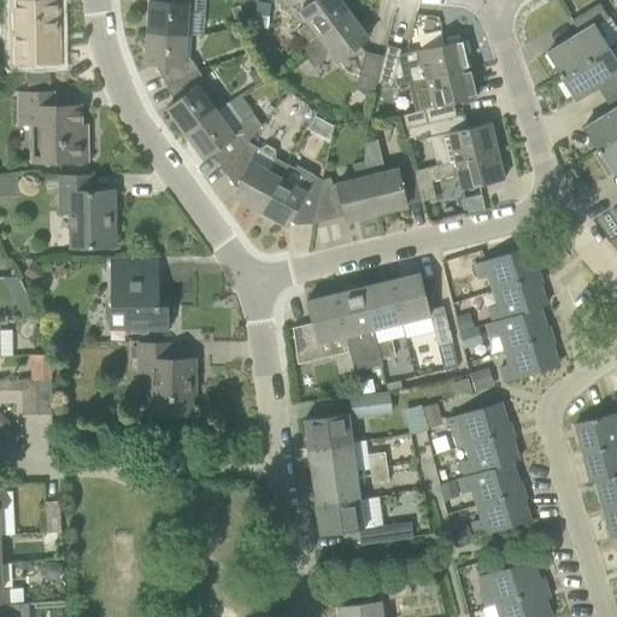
[(60,0),(19,0),(21,47),(12,47),(12,64),(62,63),(62,62),(57,62),(57,39),(62,39),(60,0)]
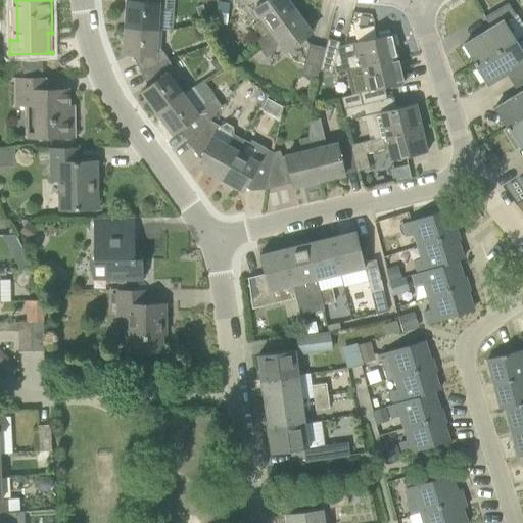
[(126,28),(158,30),(159,8),(165,9),(165,0),(135,0),(136,1),(128,0),(126,28)]
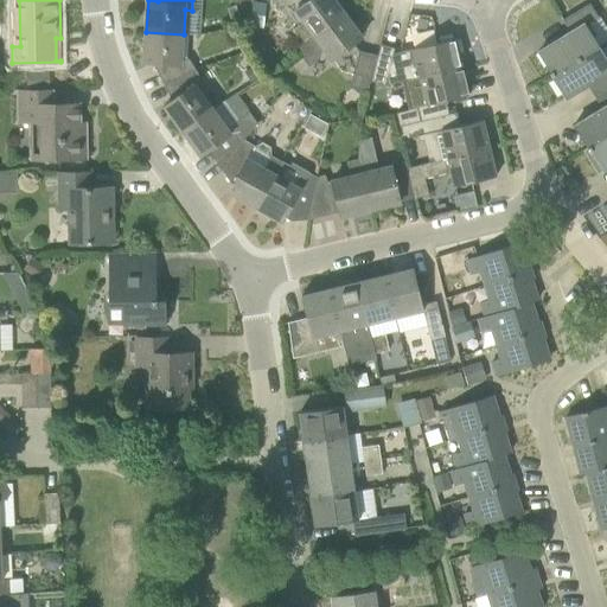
[(295,36),(301,44),(300,45),(344,12),(333,0),(310,0),(295,11),(304,21),(292,30),(295,34),(295,36)]
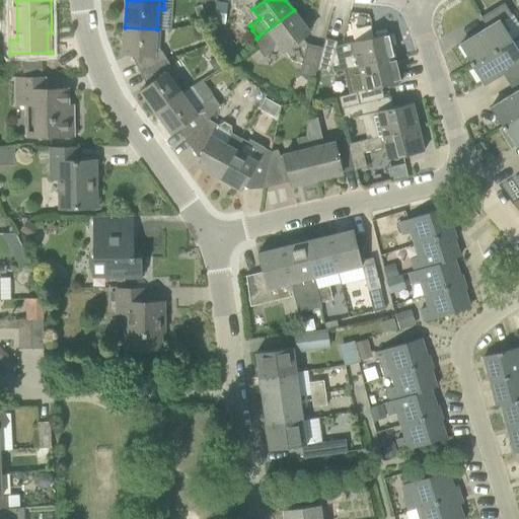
[(472,66),(474,64),(474,63),(518,34),(518,23),(513,14),(512,14),(505,3),(482,17),(488,27),(461,44),(472,61),(470,62),(472,66)]
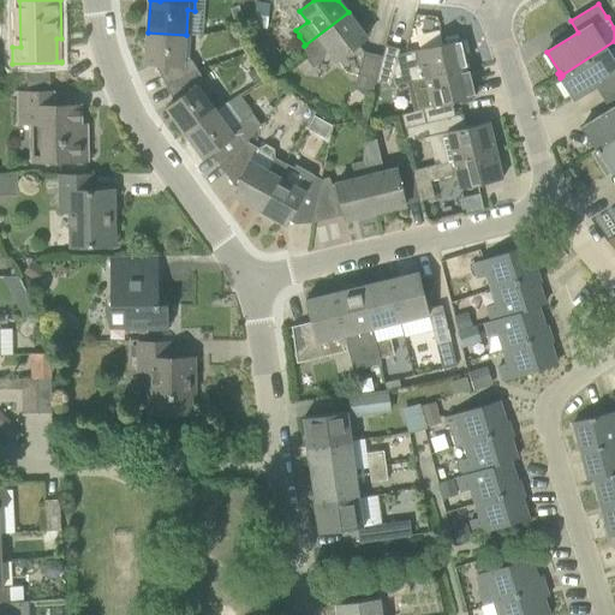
[(246,25),(238,6),(232,9),(234,28),(246,25)]
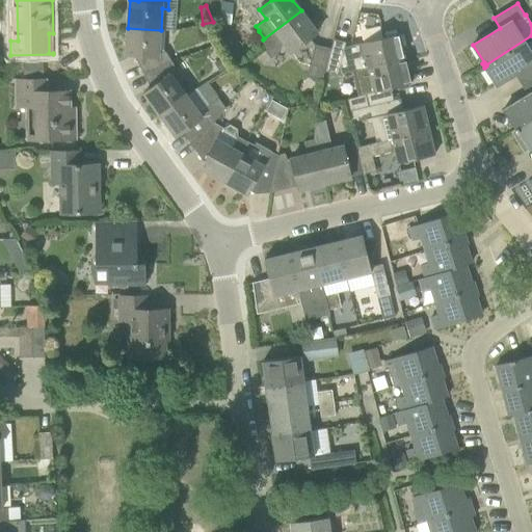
[(301,10),(263,40),(262,41),(267,47),(266,52),(271,58),(281,51),(282,47),(285,44),(292,52),(318,32),(301,10)]
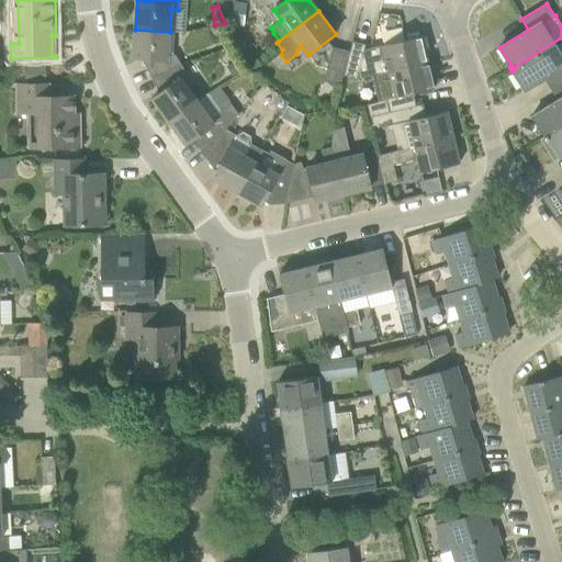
[(142,58),(153,79),(182,65),(177,55),(168,54),(170,32),(135,30),(133,57),(142,58)]
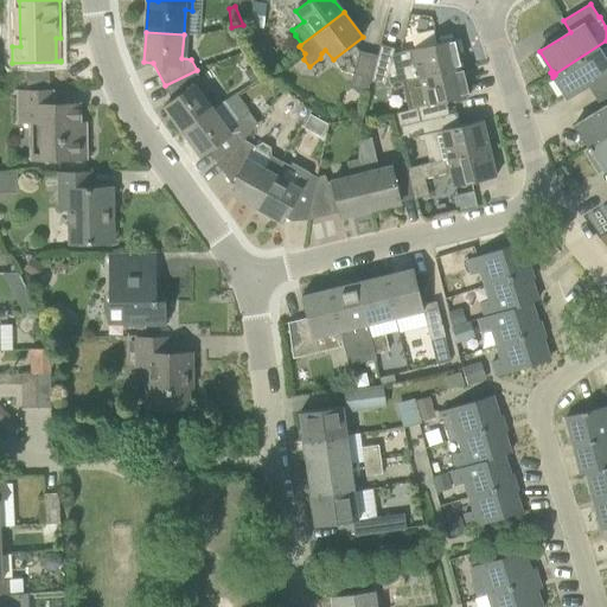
[(378,52),(378,56),(371,82),(385,84),(420,77),(462,66),(455,39),(414,49),(416,59),(391,65),(394,57),(378,52)]
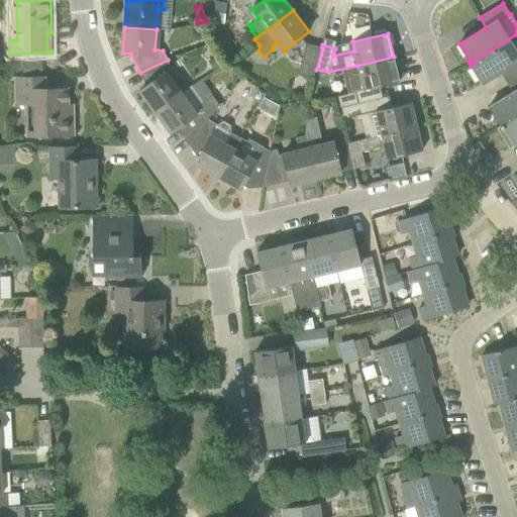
[(516,34),(473,63),(473,64),(484,81),(481,83),(482,84),(507,69),(513,78),(516,75),(516,34)]
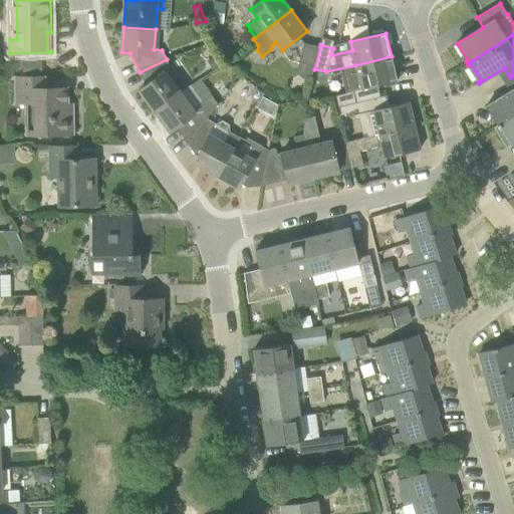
[(313,68),(314,69),(320,47),(304,43),(296,73),(311,77),(313,68)]
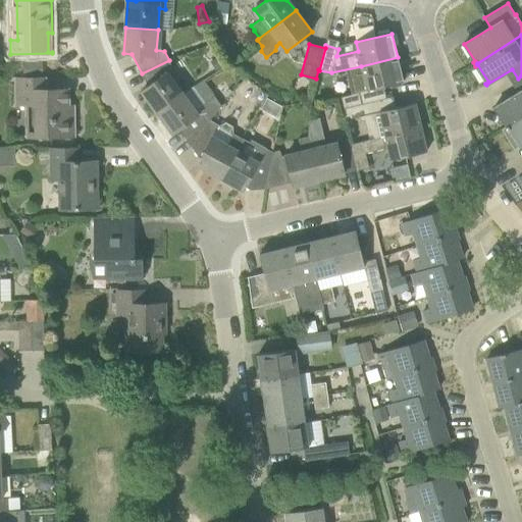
[(358,92),(361,104),(386,98),(384,87),(403,82),(398,57),(361,66),(367,90),(358,92)]
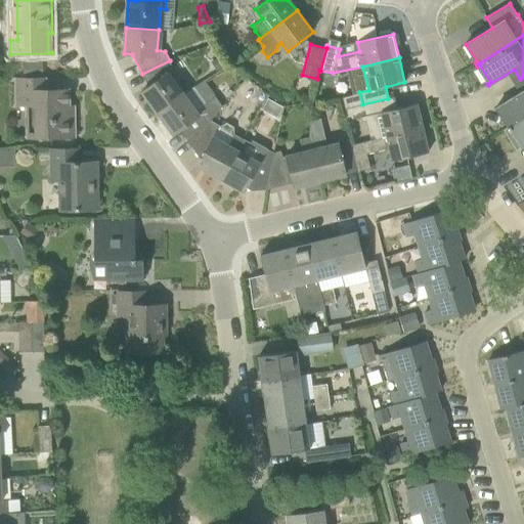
[(184,95),(172,78),(177,75),(170,60),(142,74),(149,87),(142,92),(159,114),(184,95)]
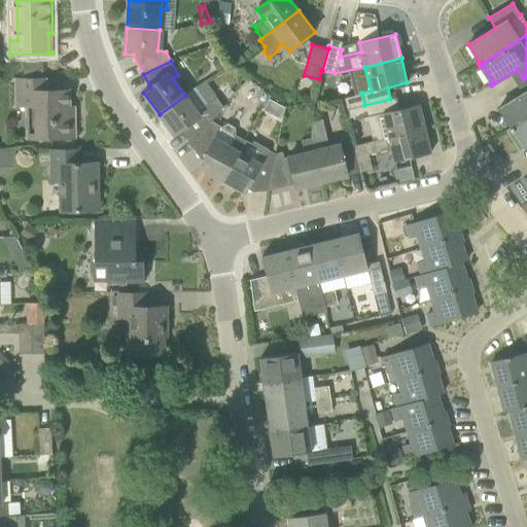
[(513,127),(526,117),(526,76),(523,79),(520,81),(526,92),(498,109),(499,111),(502,109),(513,127)]
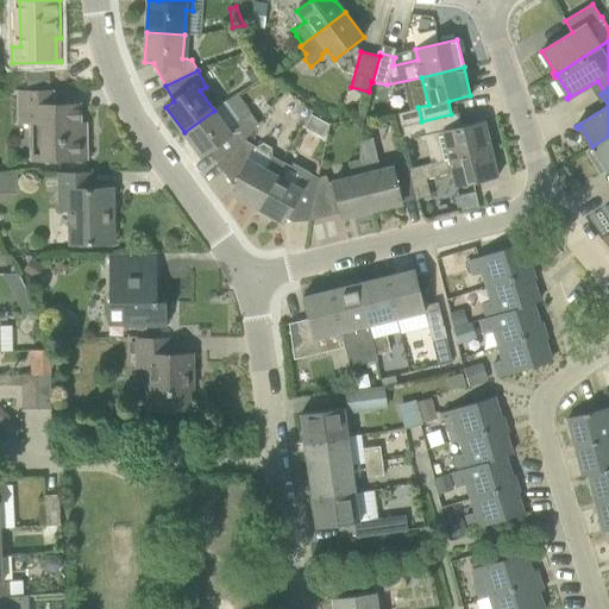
[(51,90),(49,90),(19,92),(19,121),(41,121),(41,158),(87,158),(86,137),(80,137),(80,106),(51,106),(51,90)]
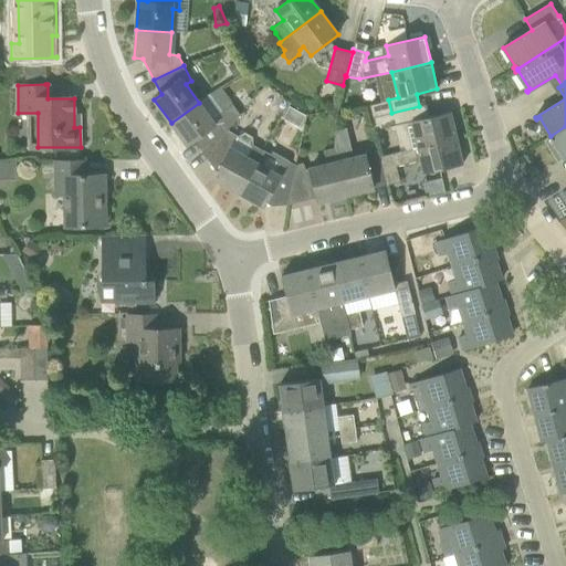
[(199,103),(171,123),(187,146),(195,140),(201,149),(228,129),(240,115),(233,104),(223,113),(210,94),(199,103)]
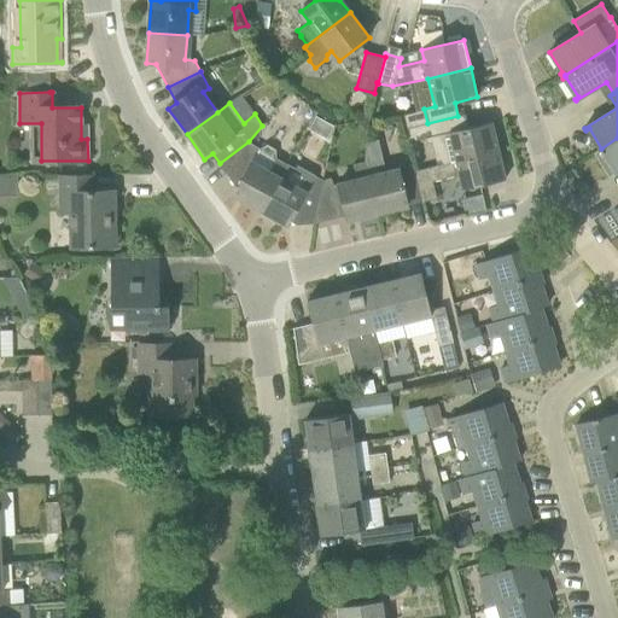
[(436,135),(443,164),(499,151),(491,122),(468,128),(466,115),(458,116),(427,123),(404,129),(408,143),(436,135)]
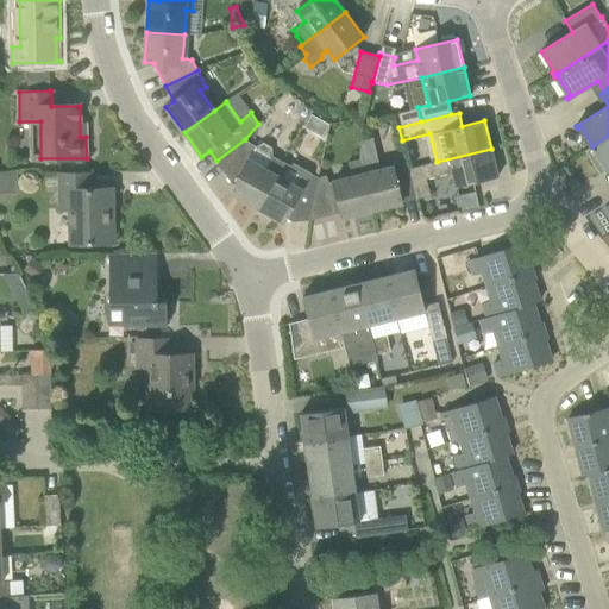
[(595,151),(607,170),(608,168),(608,136),(592,146),(590,148),(592,152),(595,151)]
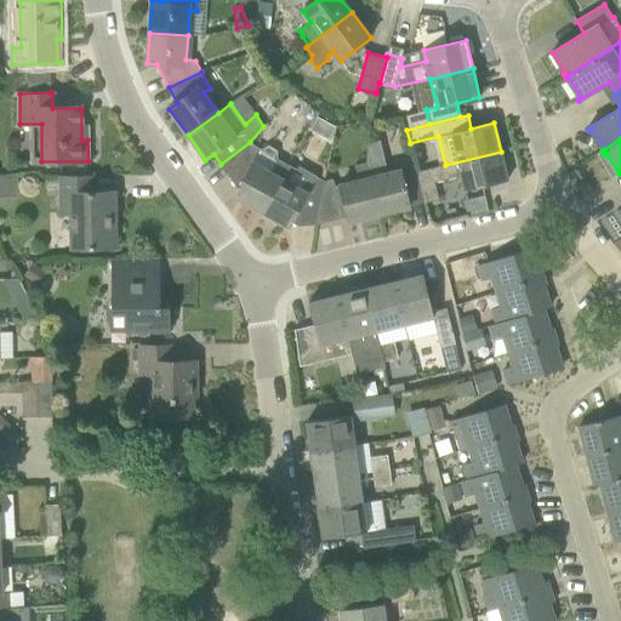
[(416,172),(403,176),(402,170),(388,174),(381,140),(369,142),(366,163),(380,214),(410,206),(405,187),(420,183),(416,172)]
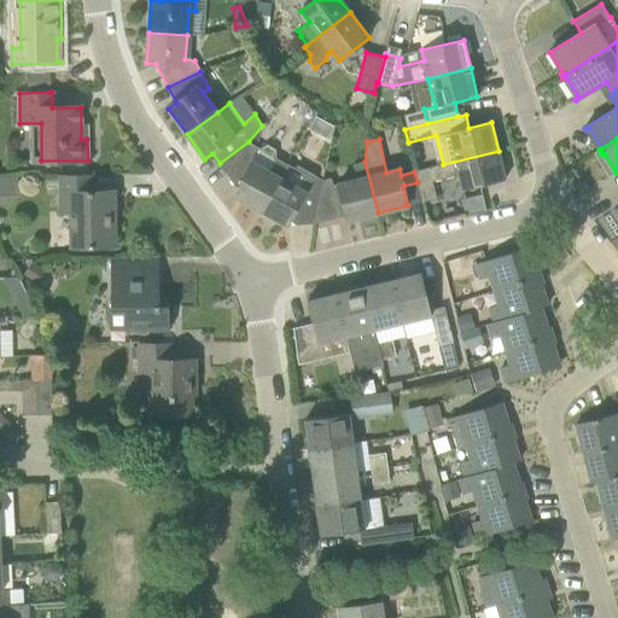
[(261,210),(286,164),(277,159),(277,150),(267,145),(260,149),(249,141),(220,163),(238,188),(233,194),(261,210)]
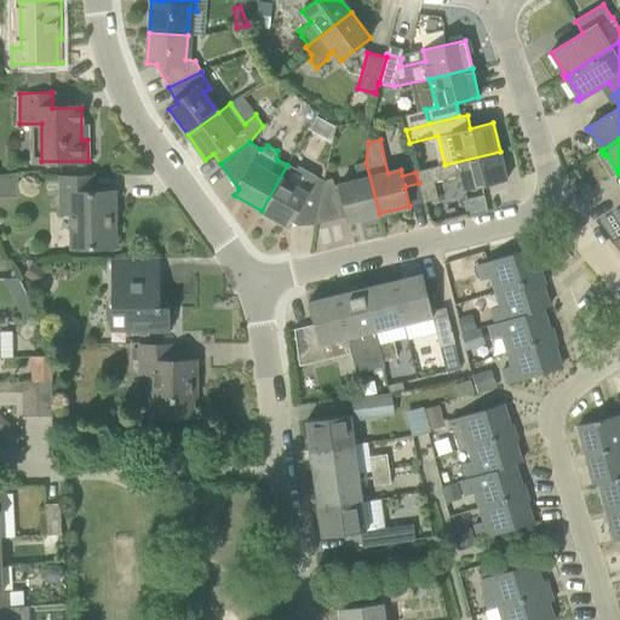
[(445,165),(415,172),(419,183),(424,204),(438,199),(435,183),(461,176),(465,190),(507,181),(500,151),(445,165)]
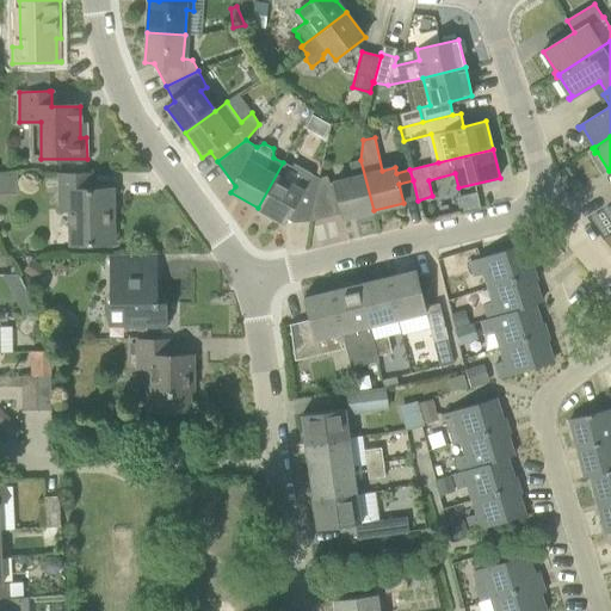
[(374,210),(360,160),(349,162),(353,178),(334,183),(344,218),(374,210)]
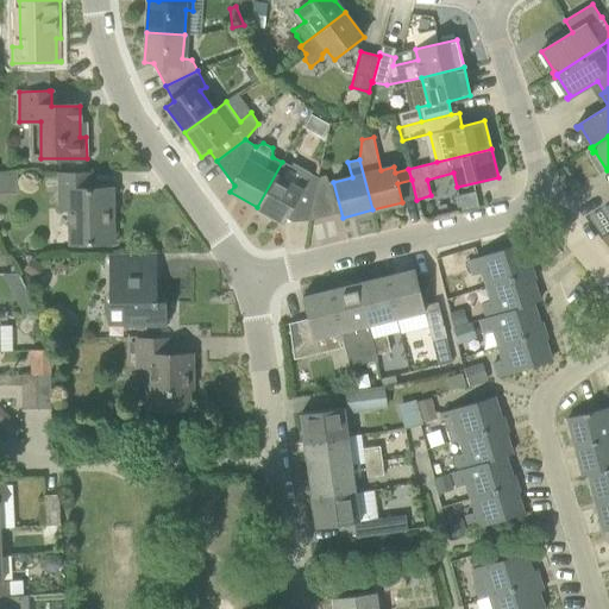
[(294,223),(311,220),(319,177),(311,173),(308,176),(282,162),(257,207),(284,223),(287,218),(294,223)]
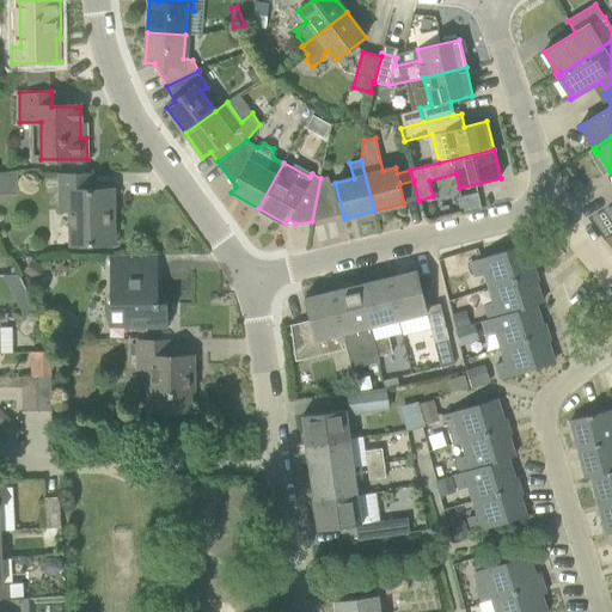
[(0,191),(18,191),(17,172),(0,172),(0,191)]
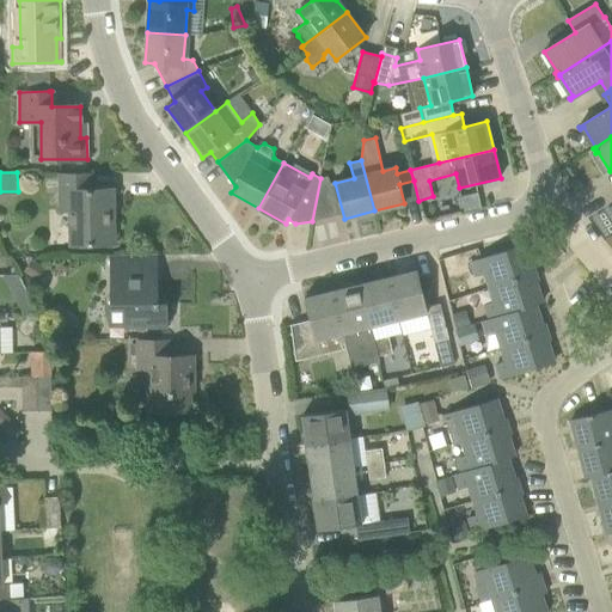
[(71,246),(112,244),(112,222),(110,222),(110,214),(111,214),(111,189),(92,190),(91,173),(60,175),(61,210),(69,210),(71,246)]
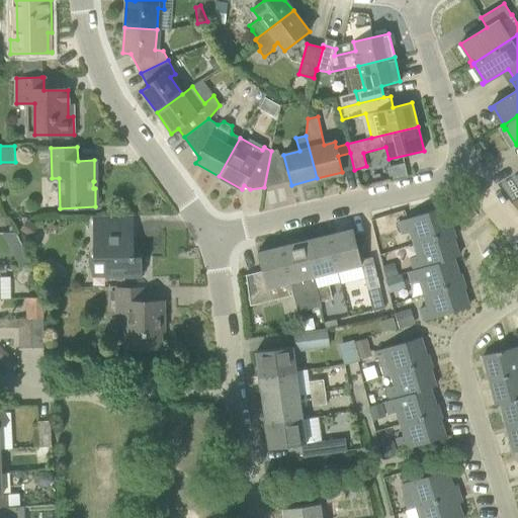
[(277,150),(271,151),(264,187),(286,182),(277,150)]
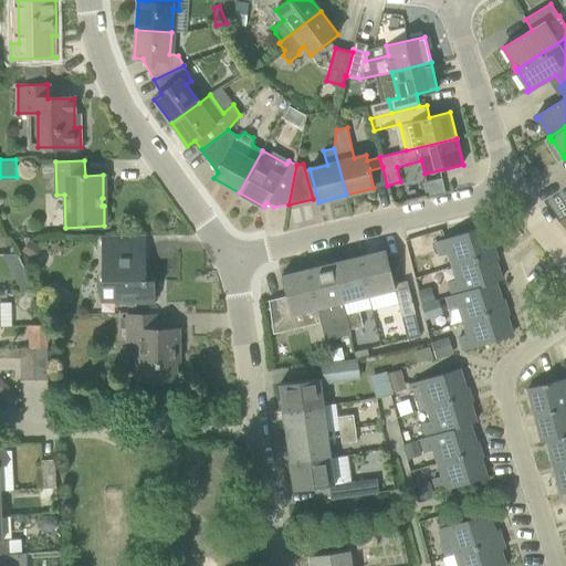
[(484,227),(436,242),(440,257),(448,253),(452,265),(495,252),(493,252),(484,227)]
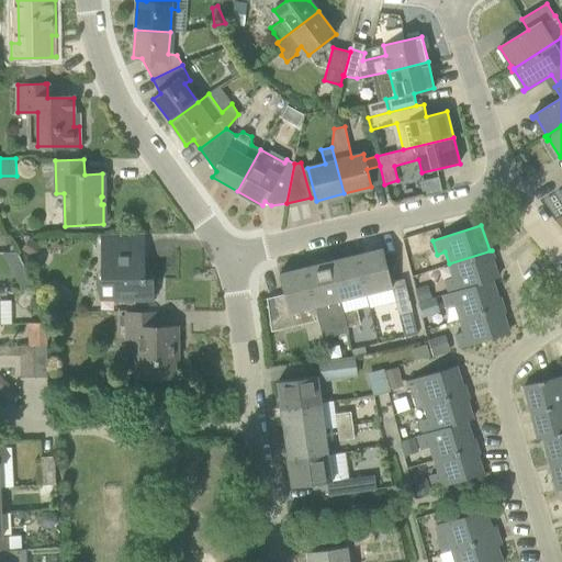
[(115,301),(155,301),(154,278),(145,278),(145,235),(101,235),(102,277),(113,277),(113,301),(115,301)]
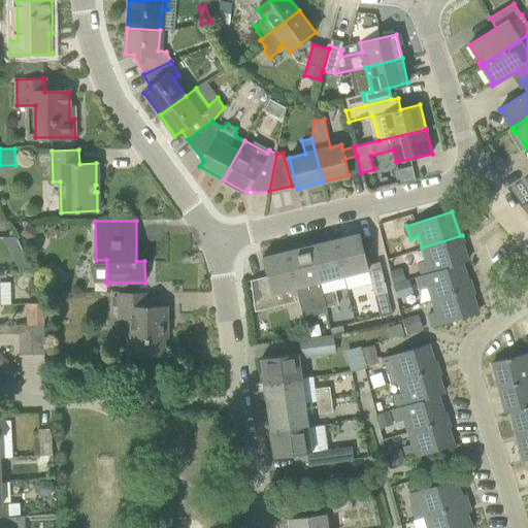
[(360,233),(336,239),(344,275),(369,269),(374,296),(387,293),(380,262),(367,265),(360,233)]
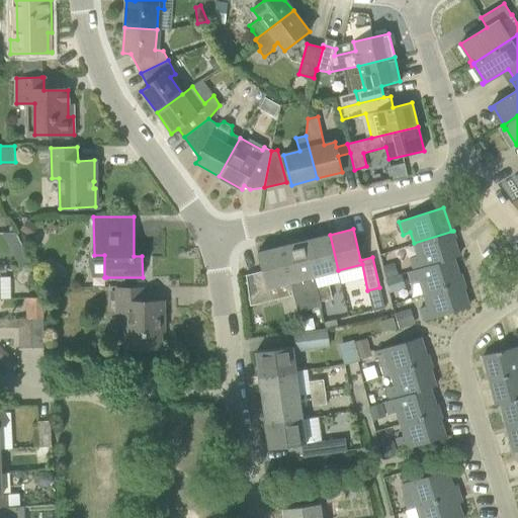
[(459,256),(453,239),(451,232),(453,232),(453,231),(414,243),(418,255),(410,258),(414,270),(453,257),(453,258),(459,256)]
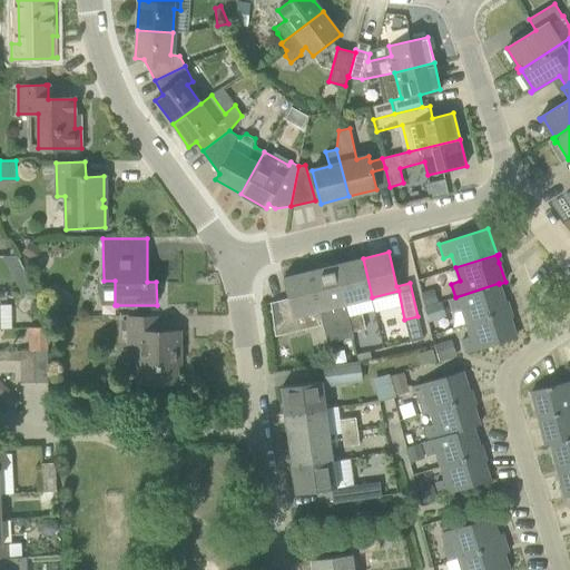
[(372,297),(363,258),(336,265),(345,304),(372,297)]
